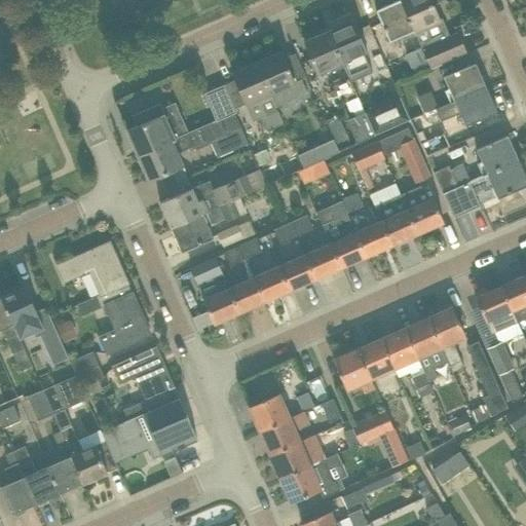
[(108,0),(116,19),(142,7),(142,9),(161,1),(160,0),(108,0)]
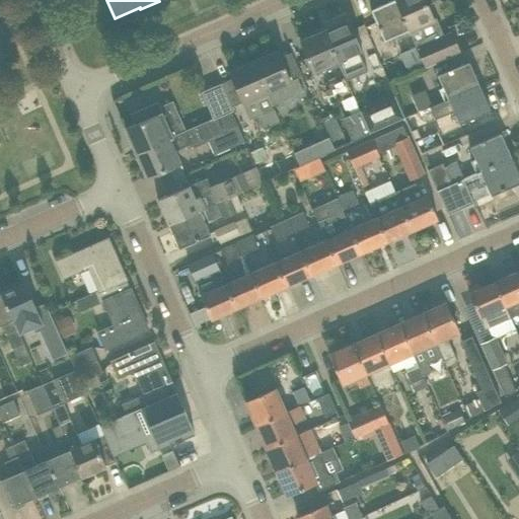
[(397,40),(410,34),(411,34),(394,0),(391,0),(370,9),(384,41),(395,35),(397,40)]
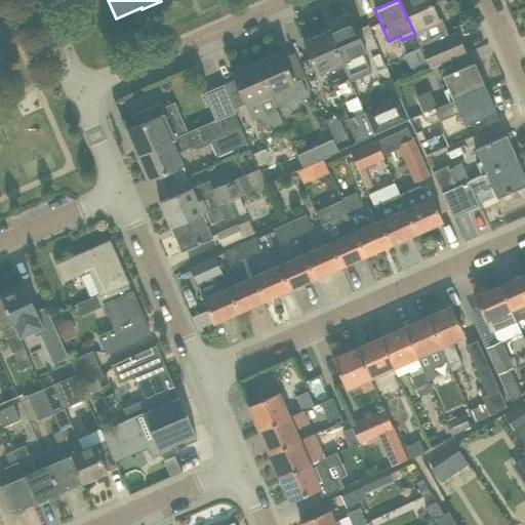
[(427,61),(426,61),(430,70),(466,53),(456,32),(432,42),(425,25),(438,19),(431,4),(440,0),(399,0),(415,35),(414,35),(419,47),(420,46),(427,61)]
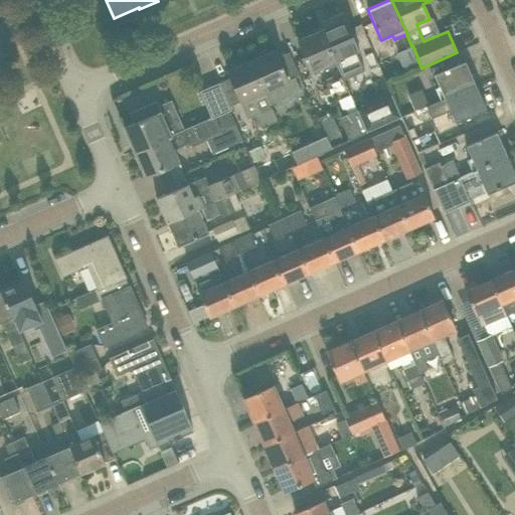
[(345,19),(321,29),(337,64),(348,60),(346,55),(359,49),(345,19)]
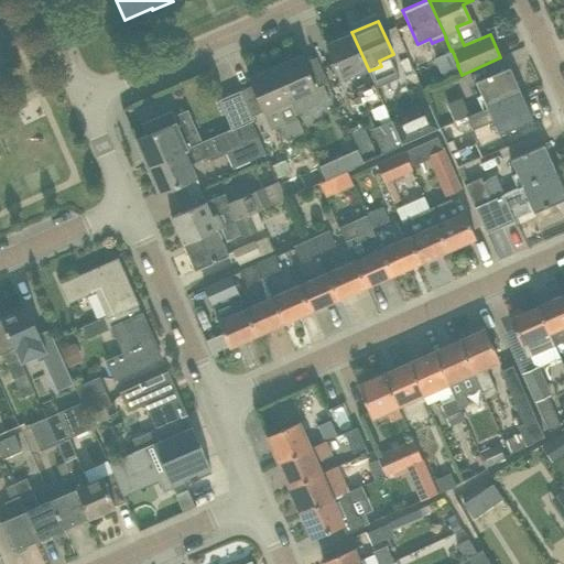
[(369,71),(351,32),(325,44),(339,77),(353,72),(355,77),(369,71)]
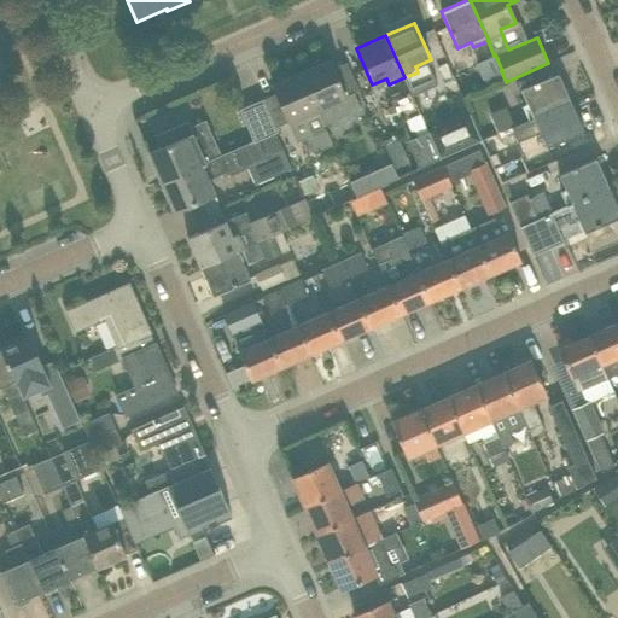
[(482,80),(501,71),(502,71),(495,54),(494,56),(474,64),(482,80)]
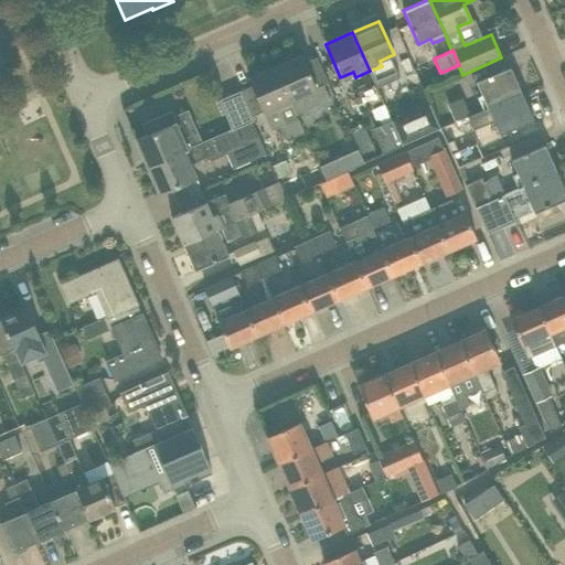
[(301,54),(275,66),(305,131),(321,125),(315,110),(310,112),(304,96),(317,89),(301,54)]
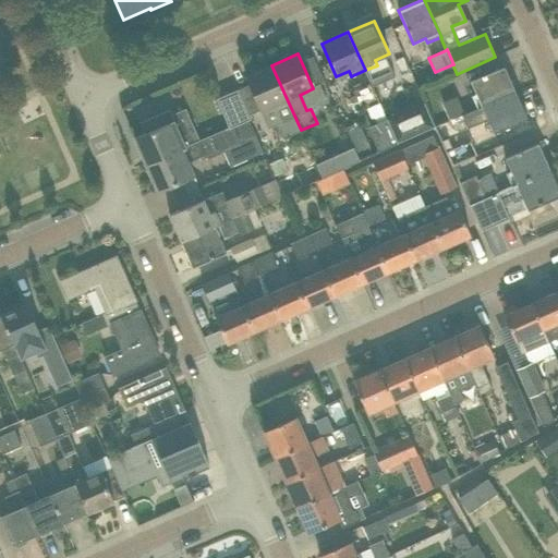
[(301,130),(271,65),(245,77),(261,112),(274,107),(280,122),(276,124),(281,138),(301,130)]
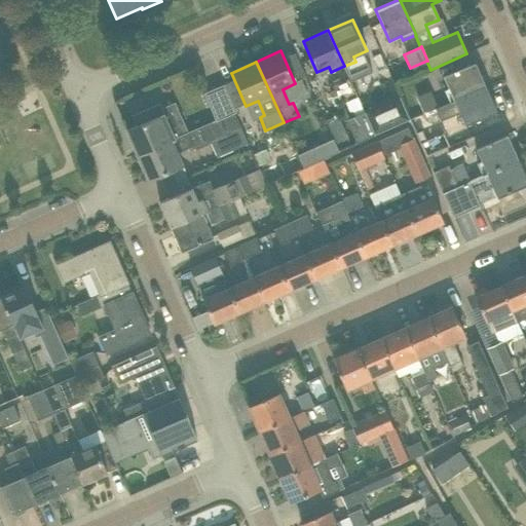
[(444,90),(449,102),(486,86),(475,62),(443,76),(448,87),(444,90)]
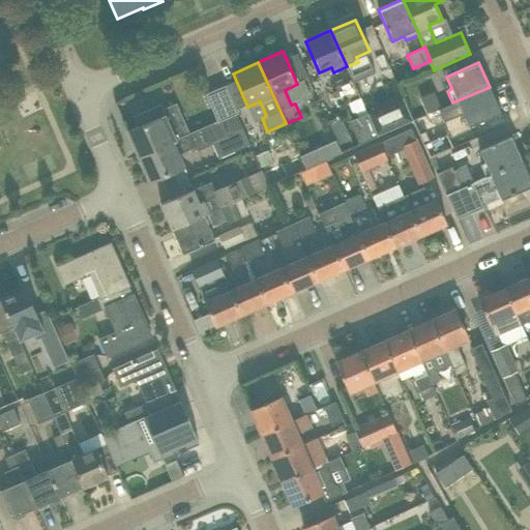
[(341,99),(357,92),(358,92),(352,79),(334,86),(341,99)]
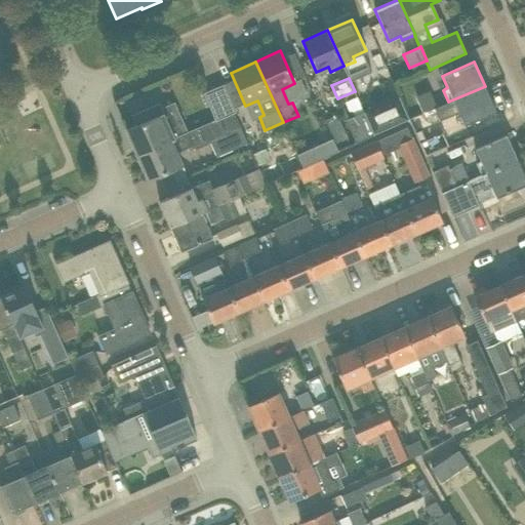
[(215,120),(234,112),(236,111),(224,82),(203,92),(215,120)]
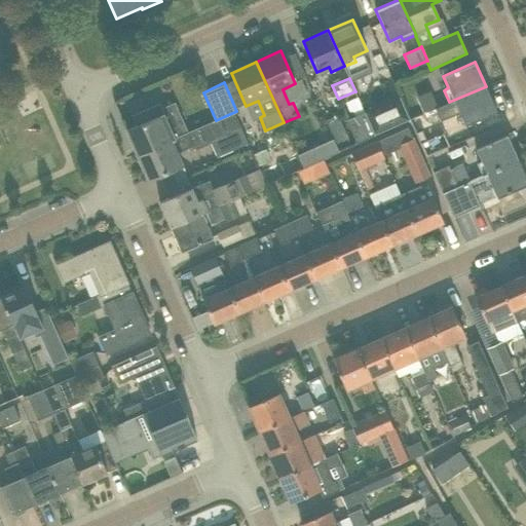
[(422,113),(409,118),(409,119),(416,136),(444,123),(442,119),(459,112),(465,125),(497,112),(486,86),(449,102),(437,107),(438,107),(422,114),(422,113)]
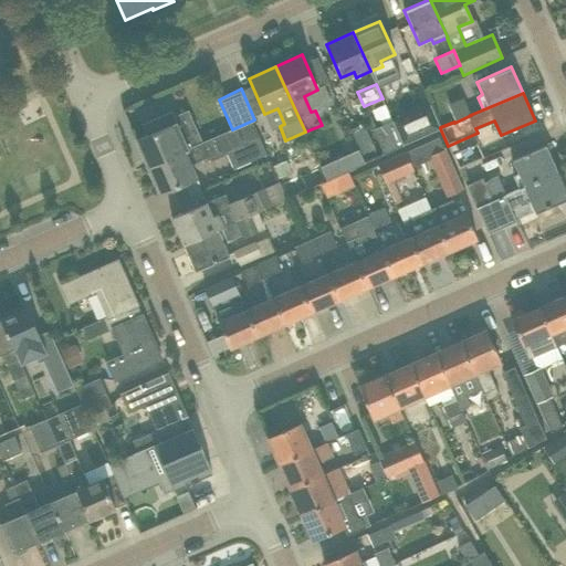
[(447,104),(454,122),(454,123),(471,115),(470,115),(462,97),(447,104)]
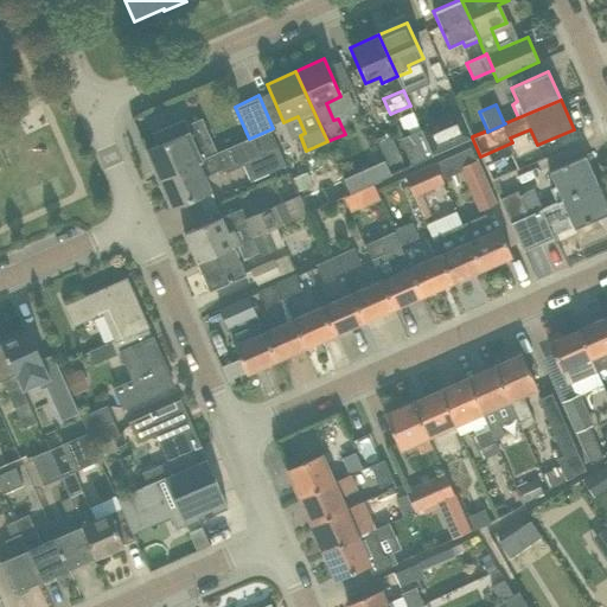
[(461,112),(420,129),(432,155),(472,138),(472,136),(461,112)]
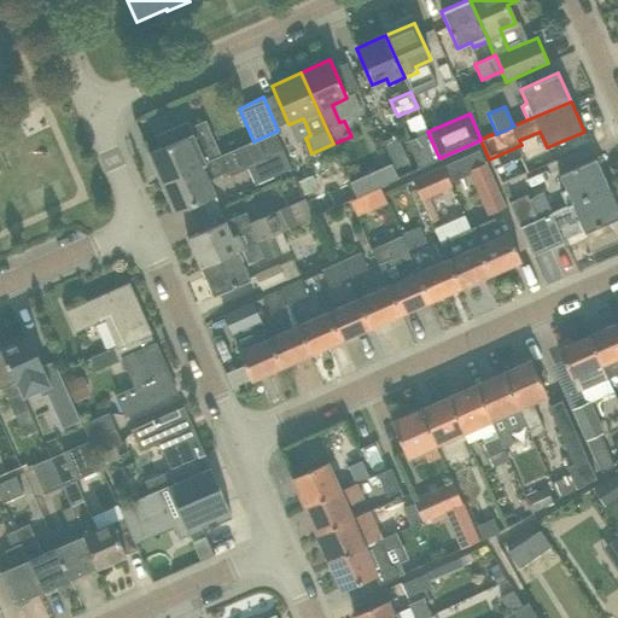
[(205,162),(190,127),(187,122),(156,135),(161,149),(150,152),(163,181),(205,162)]
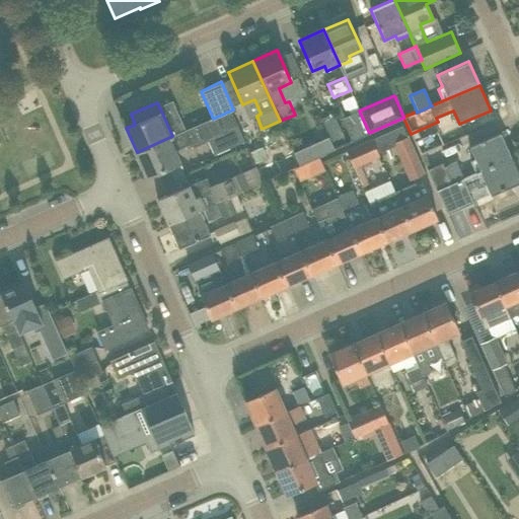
[(172,136),(137,152),(147,176),(180,162),(174,149),(190,143),(192,147),(207,140),(215,157),(245,144),(231,110),(213,119),(198,126),(197,125),(172,136)]
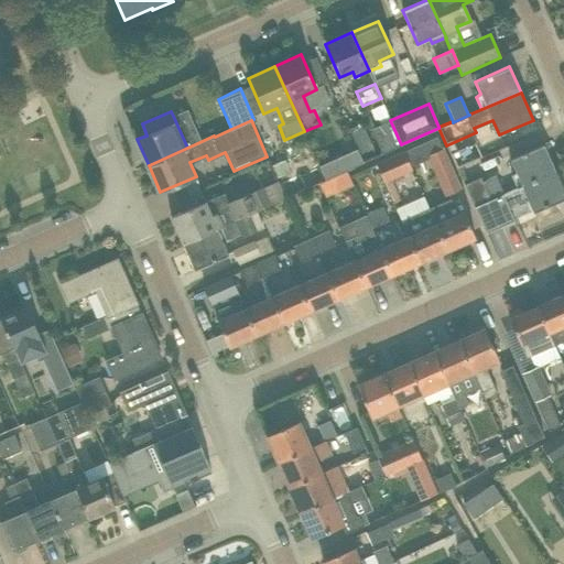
[(480,156),(475,142),(449,153),(456,167),(480,156)]
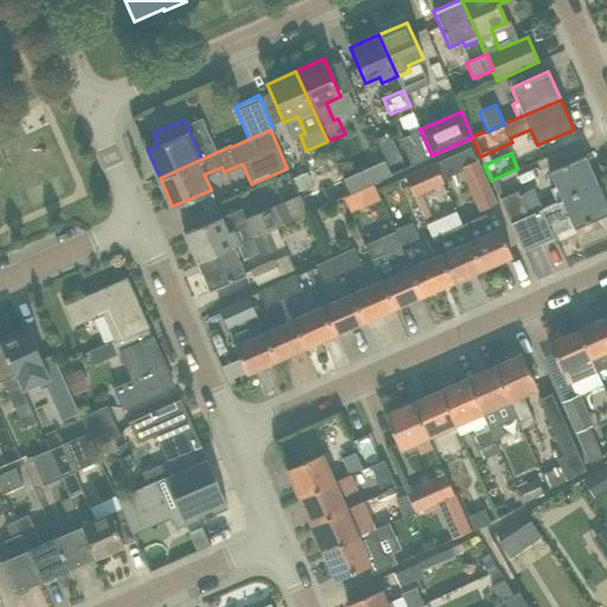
[(549,187),(555,202),(598,183),(585,155),(548,172),(554,185),(549,187)]
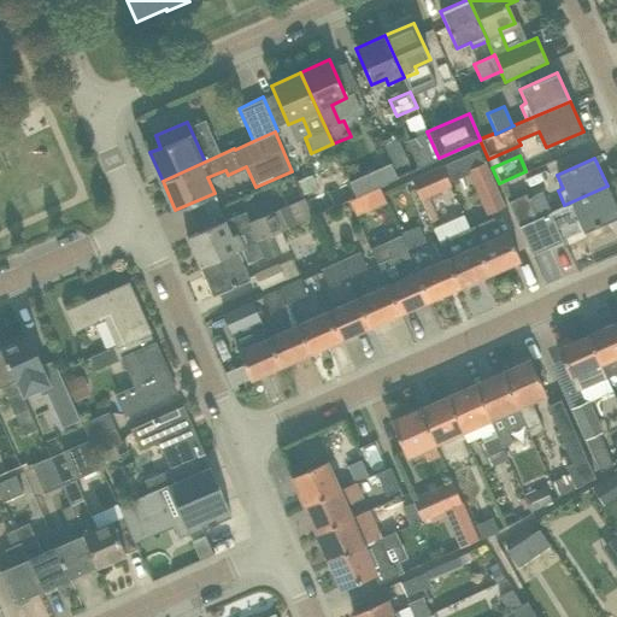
[(466,170),(486,215),(504,206),(485,162),(466,170)]
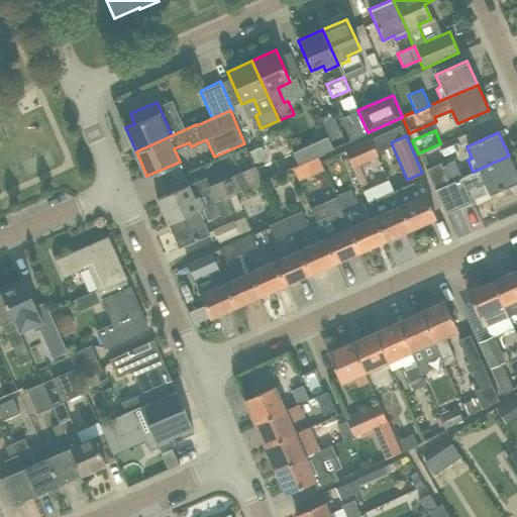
[(293,152),(298,165),(299,165),(317,157),(333,148),(329,141),(330,141),(328,136),(327,137),(293,152)]
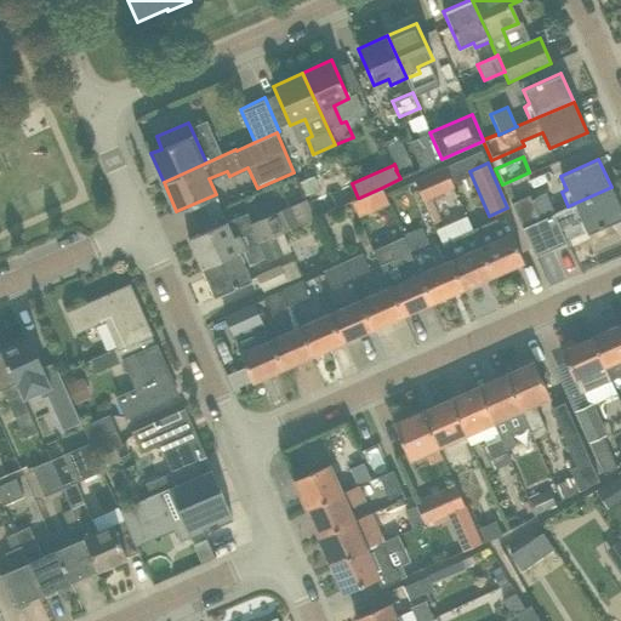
[(448,175),(444,165),(412,180),(422,201),(454,187),(448,175)]
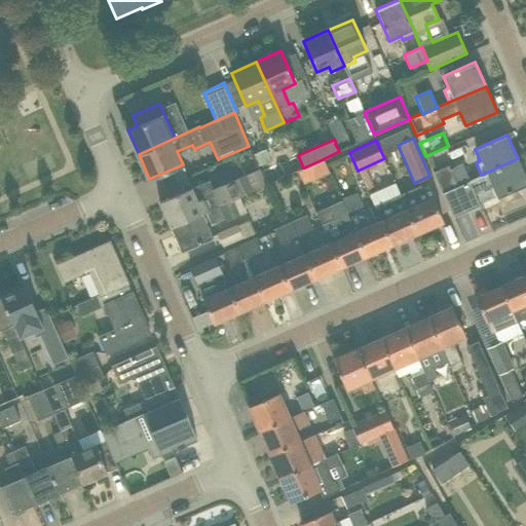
[(525,177),(518,158),(481,175),(487,187),(491,185),(497,198),(525,185),(525,177)]
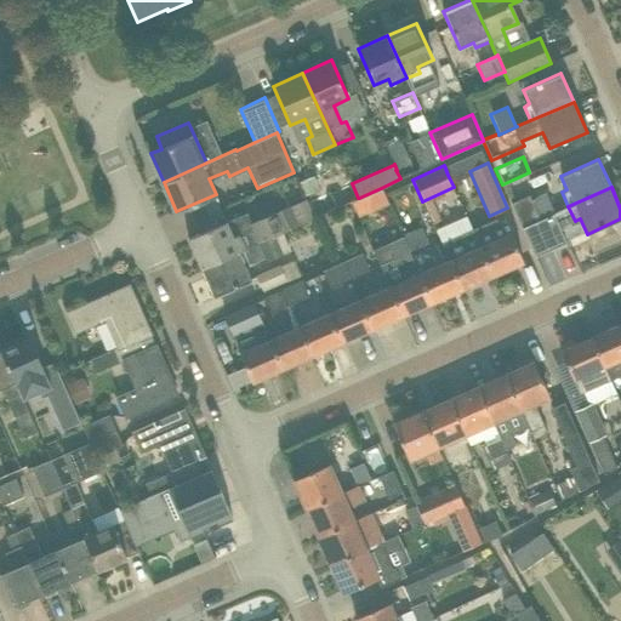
[(357,199),(351,201),(358,217),(388,203),(381,188),(359,198),(358,198),(355,199),(357,199)]
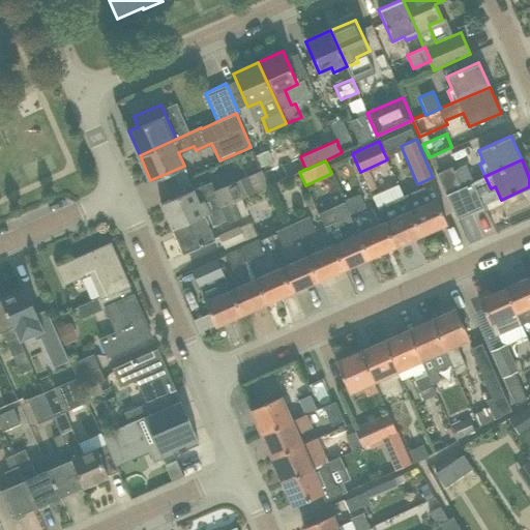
[(445,195),(460,188),(459,187),(473,181),(466,165),(453,170),(451,166),(436,173),(445,195)]
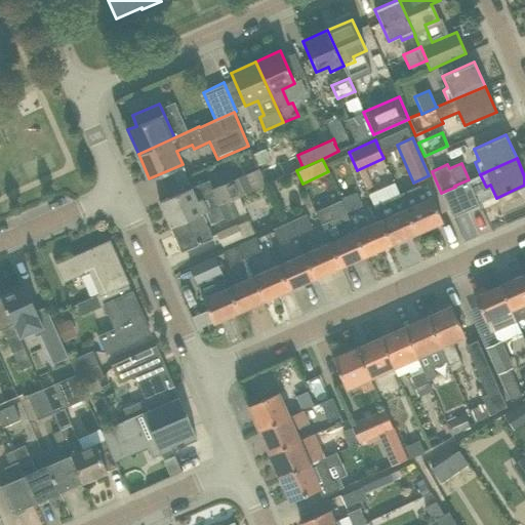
[(278,164),(259,172),(265,185),(284,176),(278,164)]
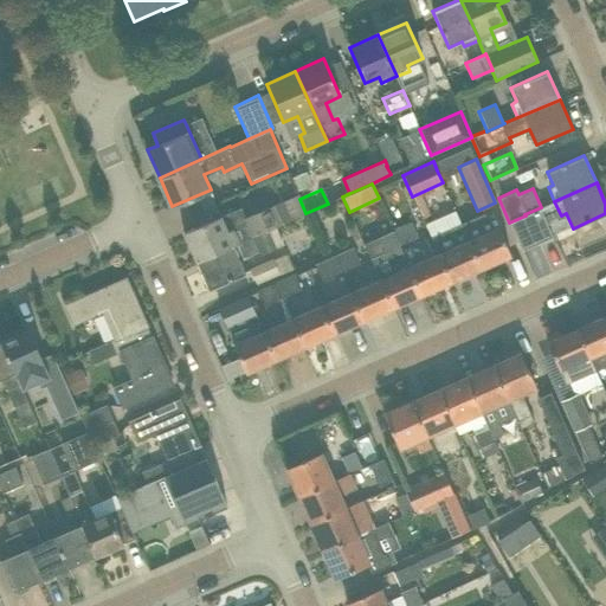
[(285,202),(292,219),(305,213),(298,197),(285,202)]
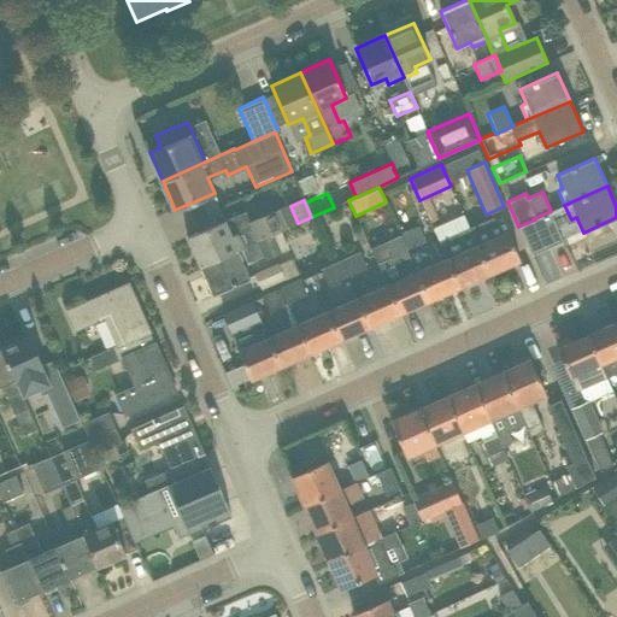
[(187,236),(199,265),(280,229),(281,231),(287,228),(278,209),(248,221),(245,212),(225,219),(187,236)]
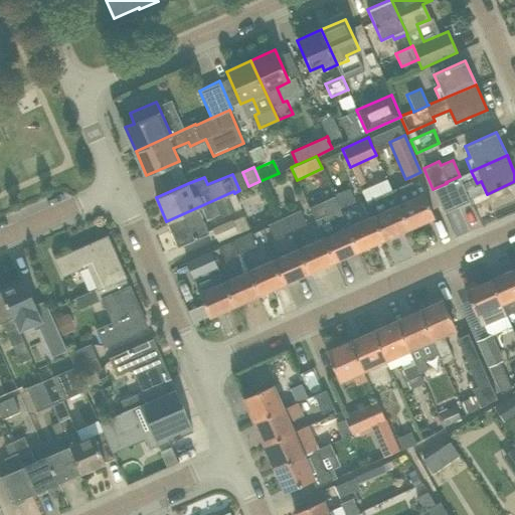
[(390,190),(407,228),(434,217),(422,192),(419,193),(412,180),(390,190)]
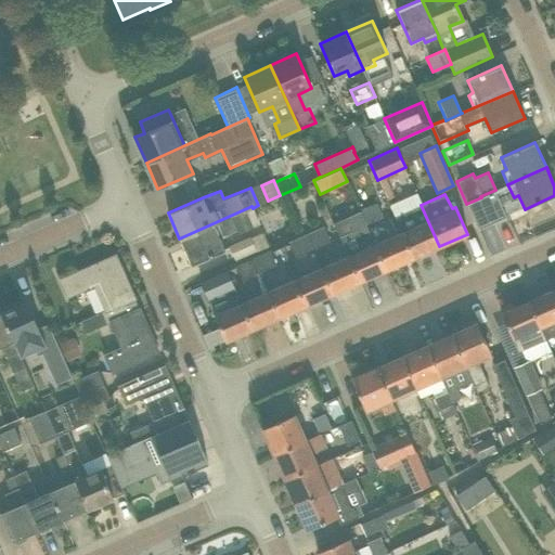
[(359,209),(360,210),(366,224),(383,217),(376,202),(359,209)]
